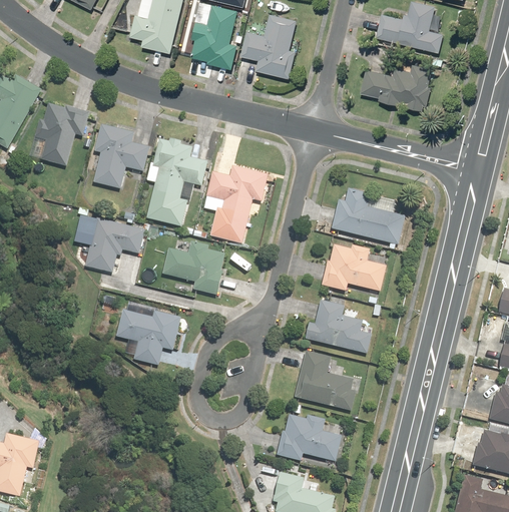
[(66,0),(87,10),(91,0),(66,0)]
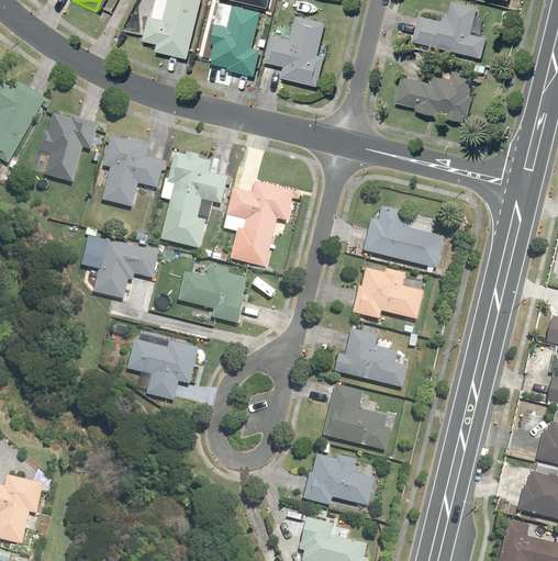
[(182,58),(194,0),(151,0),(147,15),(143,14),(137,41),(152,44),(151,52),(182,58)]
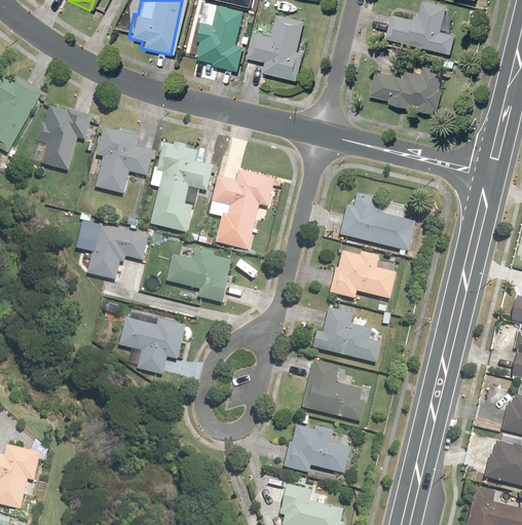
[(383,14),(378,40),(446,52),(450,35),(437,32),(442,5),(416,1),(413,17),(408,16),(407,20),(383,14)]
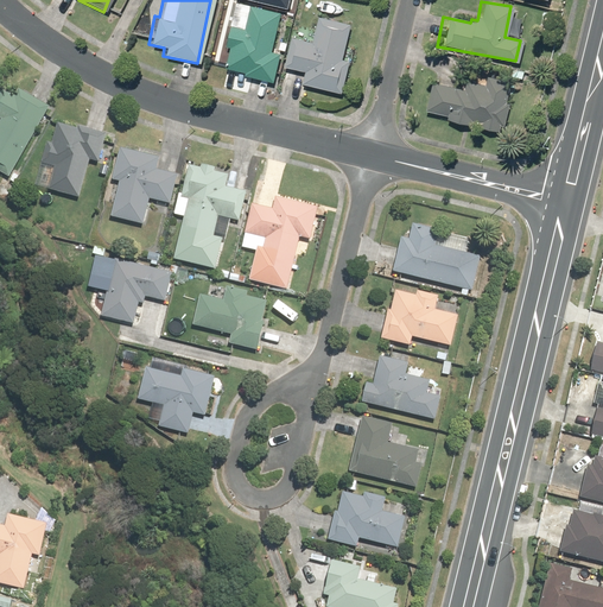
[(275,10),(246,5),(241,30),(224,26),(221,46),(227,48),(222,68),(241,70),(240,77),(268,82),(274,52),(267,51),(275,10)]
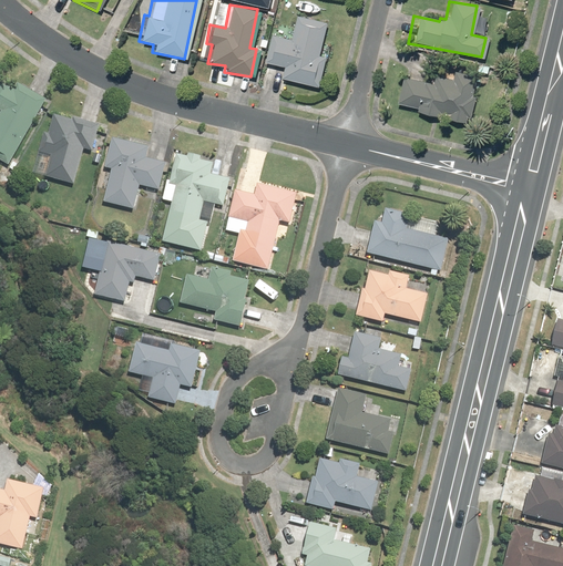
[(315,55),(321,22),(292,17),(287,41),(268,37),(263,63),(279,65),(277,79),(315,86),(320,57),(315,55)]
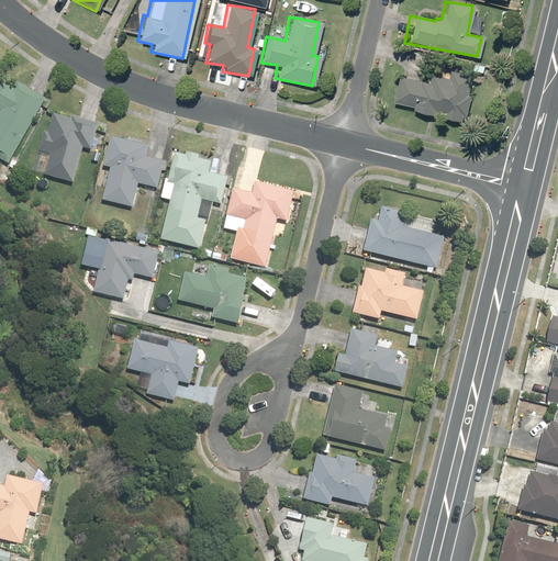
[(394,76),(389,99),(411,105),(410,109),(458,122),(466,97),(464,96),(469,76),(447,70),(445,78),(432,75),(428,86),(394,76)]
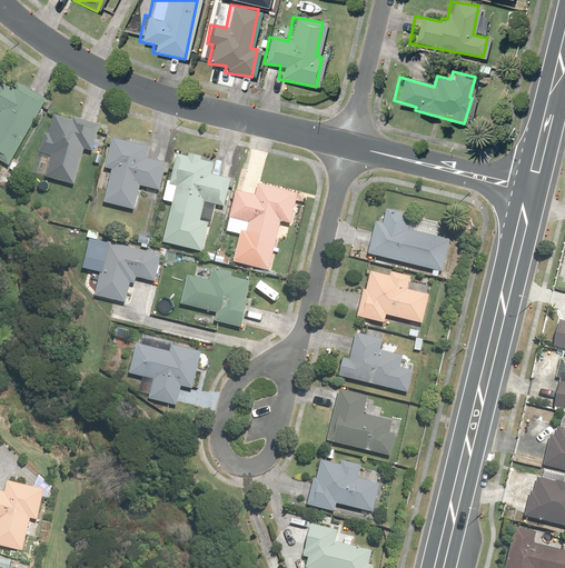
[(0,109),(1,110),(0,112),(0,160),(8,165),(46,98),(18,82),(13,89),(1,81),(0,83),(0,109)]
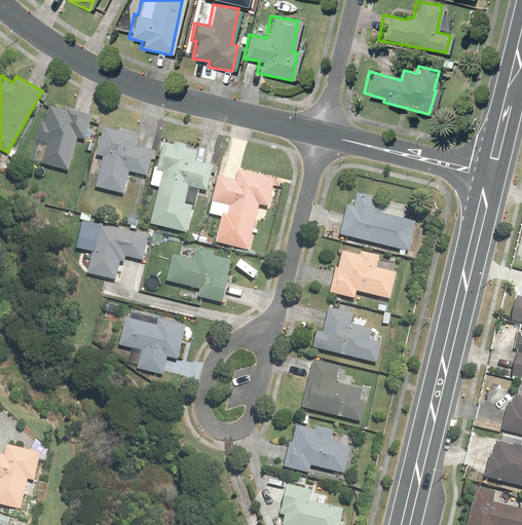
[(67,110),(49,106),(45,122),(40,121),(35,140),(46,143),(41,163),(69,171),(77,138),(85,140),(91,114),(67,108),(67,110)]
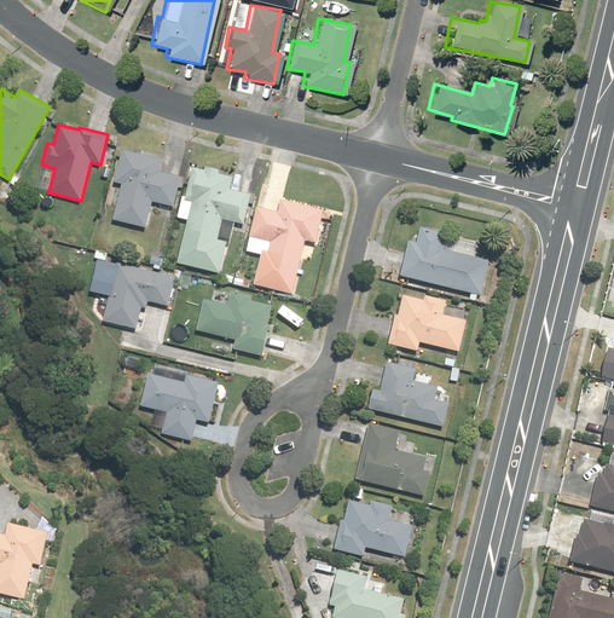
[(162,159),(122,149),(115,183),(121,184),(113,220),(145,227),(152,202),(173,207),(180,177),(160,172),(162,159)]
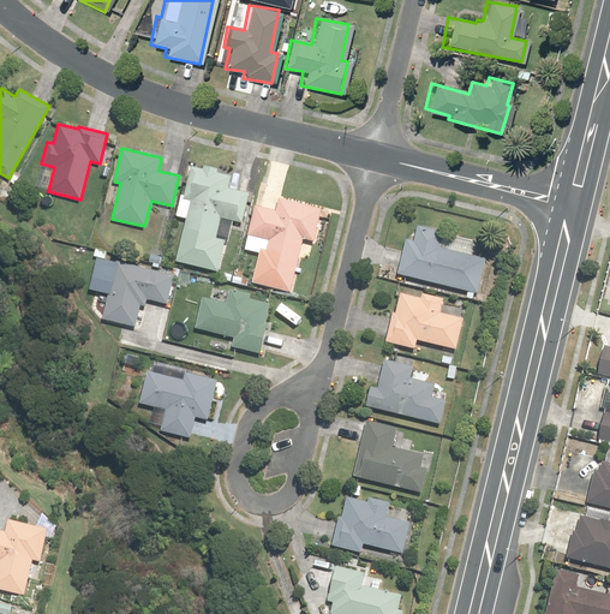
[(203,168),(191,166),(183,198),(190,201),(181,236),(215,243),(221,218),(241,224),(250,192),(228,188),(231,176),(216,172),(217,168),(203,165),(203,168)]
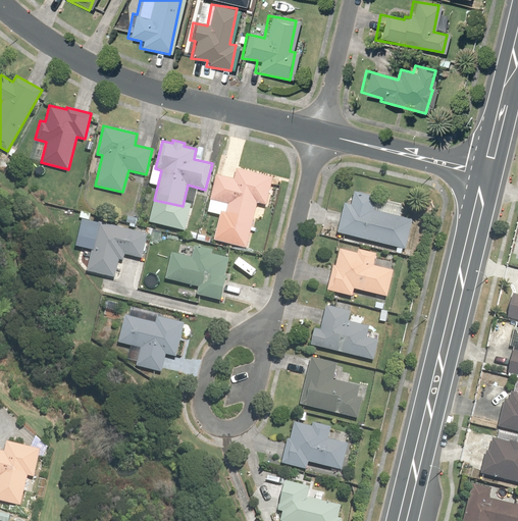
[(273,176),(237,168),(234,178),(216,173),(210,200),(227,204),(222,225),(251,232),(258,203),(266,205),(273,176)]
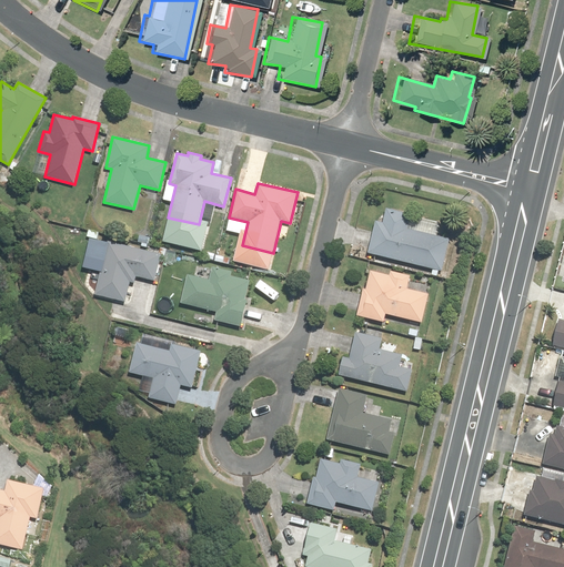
[(375,220),(368,253),(441,271),(449,239),(408,229),(411,214),(385,208),(382,222),(375,220)]
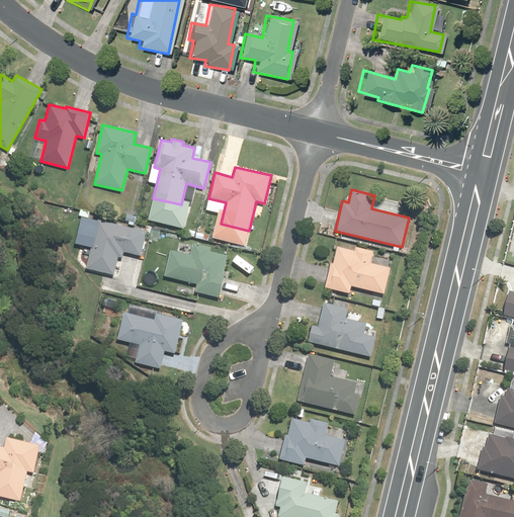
[(98,220),(86,268),(113,275),(117,257),(122,258),(123,252),(142,256),(147,231),(98,220)]
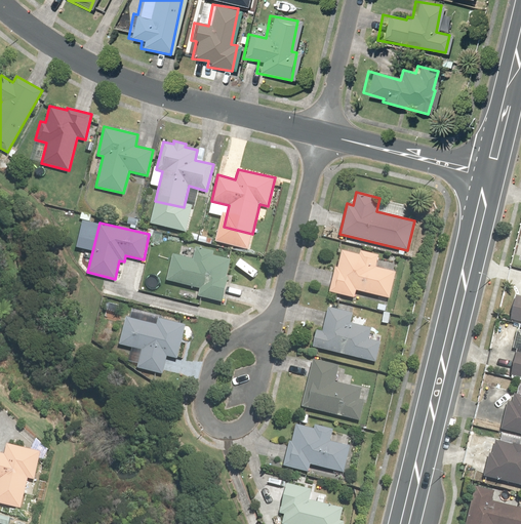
[(173,253),(167,280),(199,288),(198,295),(223,301),(229,277),(227,276),(231,258),(213,254),(214,250),(196,246),(193,257),(173,253)]
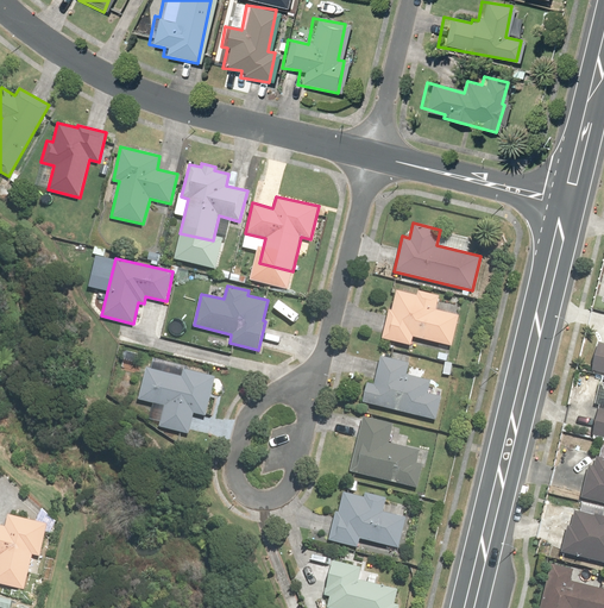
[(389,308),(382,338),(410,345),(413,337),(452,345),(459,315),(436,309),(439,295),(417,290),(416,295),(396,290),(391,309),(389,308)]
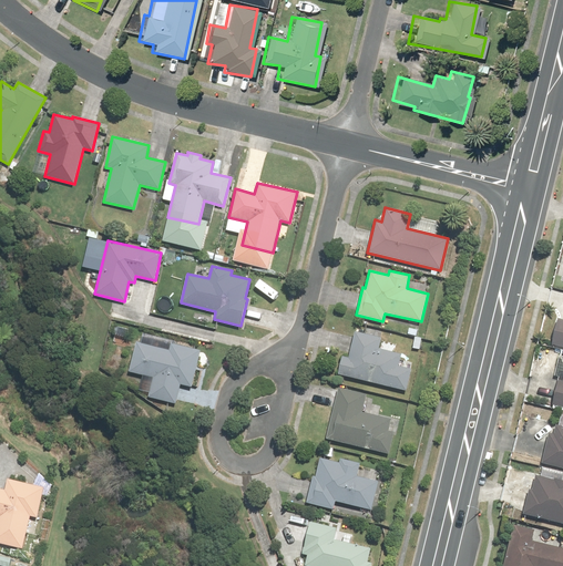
[(562,322),(552,321),(546,346),(562,349),(562,322)]
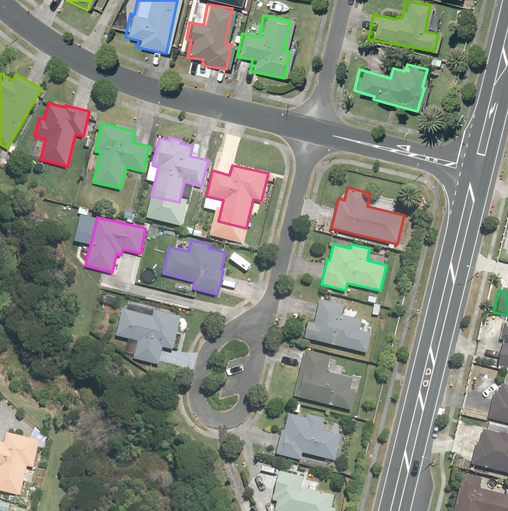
[(309,321),(305,338),(366,352),(371,333),(360,330),(362,319),(342,314),(344,304),(320,298),(314,322),(309,321)]
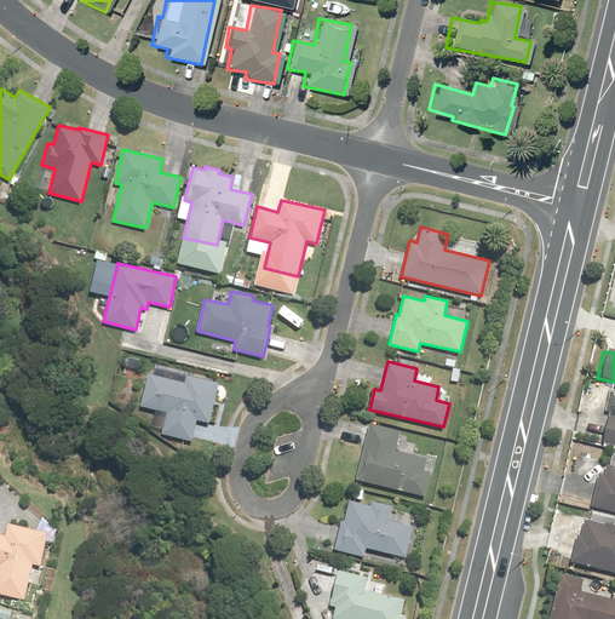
[(149,373),(142,406),(167,412),(161,434),(193,441),(197,420),(208,423),(219,383),(185,374),(184,382),(149,373)]
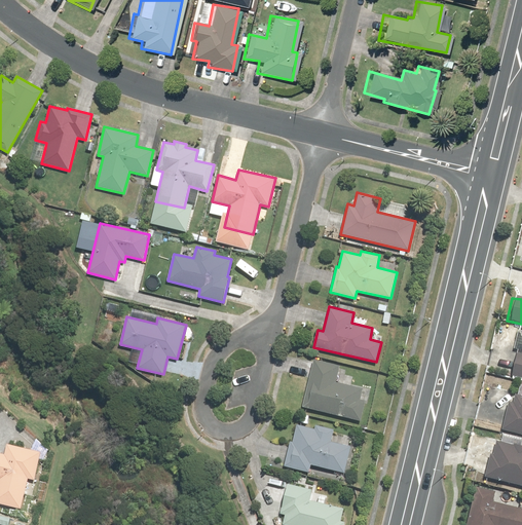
[(521,343),(520,343),(517,354),(513,353),(507,376),(521,379),(521,343)]
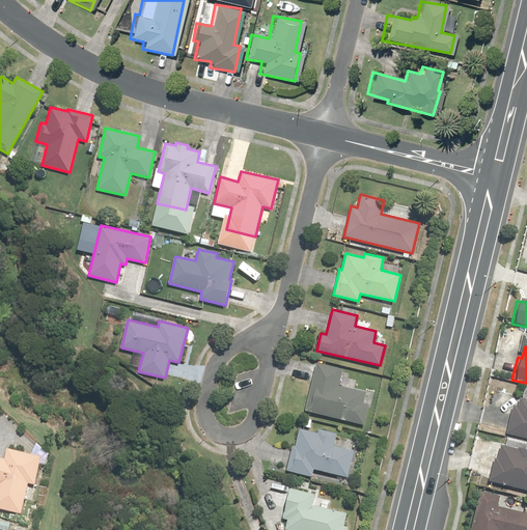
[(316,362),(305,411),(363,424),(368,405),(363,403),(366,392),(339,386),(343,368),(316,362)]
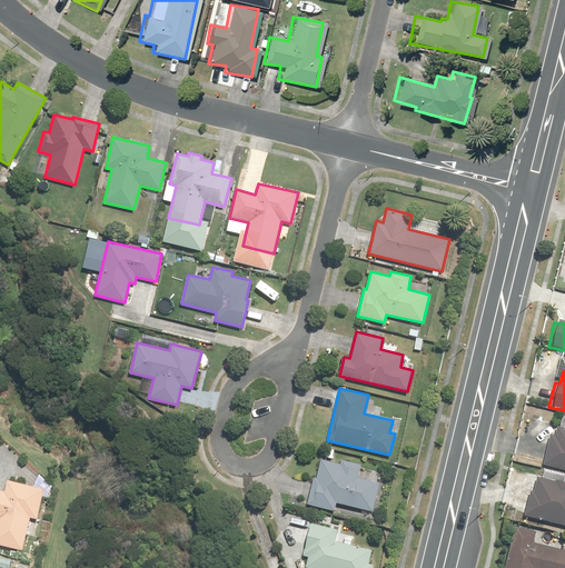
[(564,415),(557,414),(554,425),(551,437),(546,436),(538,465),(564,471),(564,415)]
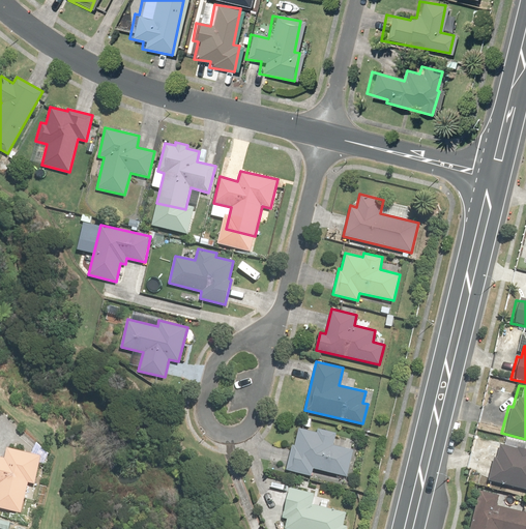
[(314,468),(347,476),(353,449),(333,444),(337,433),(318,428),(317,432),(299,428),(295,444),(293,444),(287,469),(312,475),(314,468)]
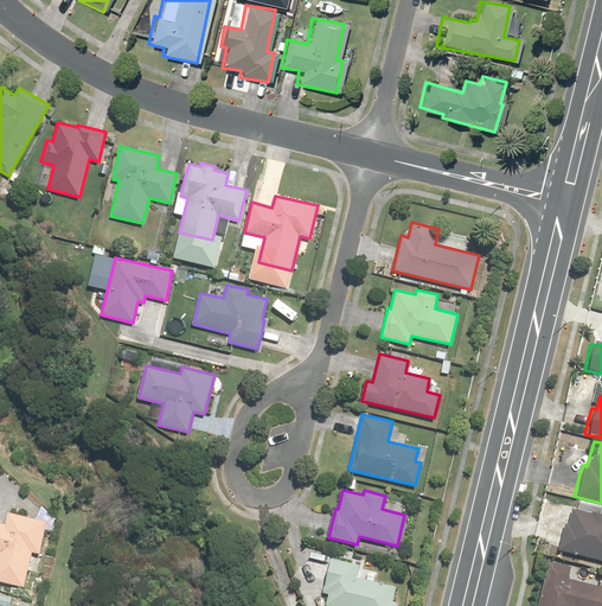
[(558,527),(552,553),(601,563),(601,520),(594,518),(595,516),(567,509),(562,528),(558,527)]
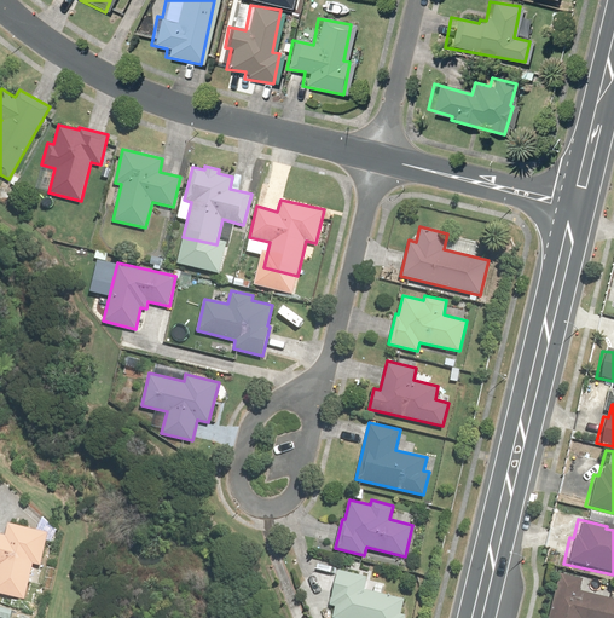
[(48,531),(7,523),(5,533),(0,532),(0,593),(24,599),(33,564),(41,566),(48,531)]
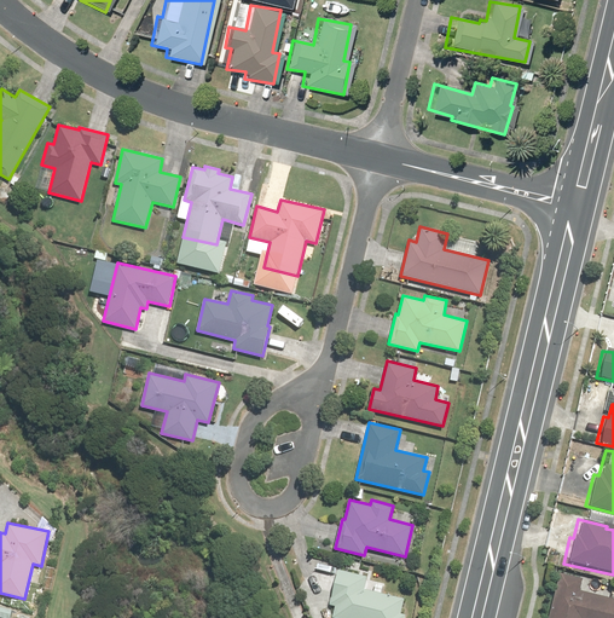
[(335,606),(332,617),(335,617),(404,617),(405,614),(400,613),(404,598),(364,588),(368,576),(339,569),(330,605),(335,606)]
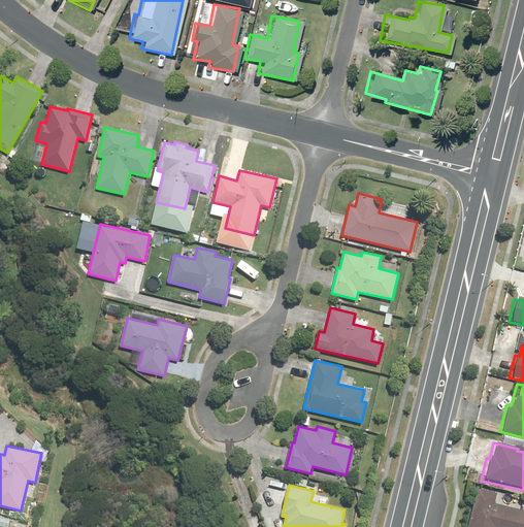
[(492,494),(473,490),(463,526),(523,526),(523,513),(489,504),(492,494)]
